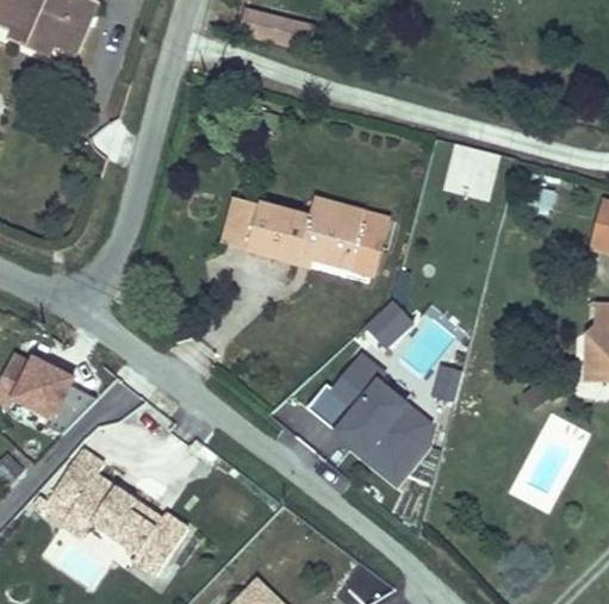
[(0,0),(0,19),(17,27),(36,36),(31,45),(49,54),(54,44),(74,54),(98,0),(0,0)]
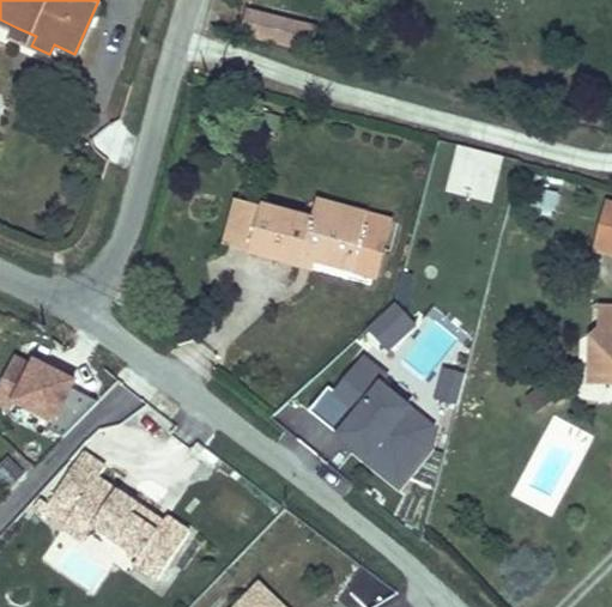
[(313,29),(253,12),(247,37),(306,53),(313,29)]
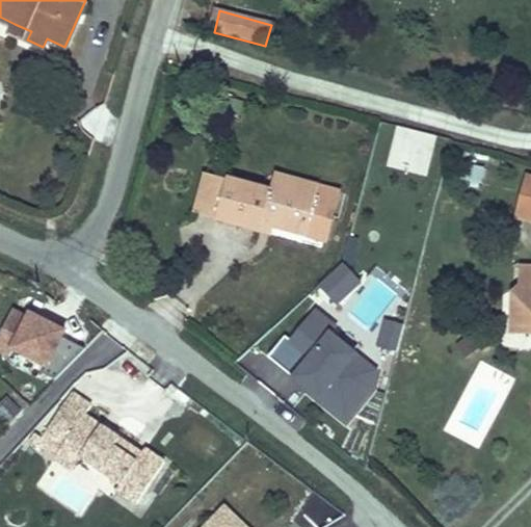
[(31,31),(15,24),(11,33),(27,40),(31,31)]
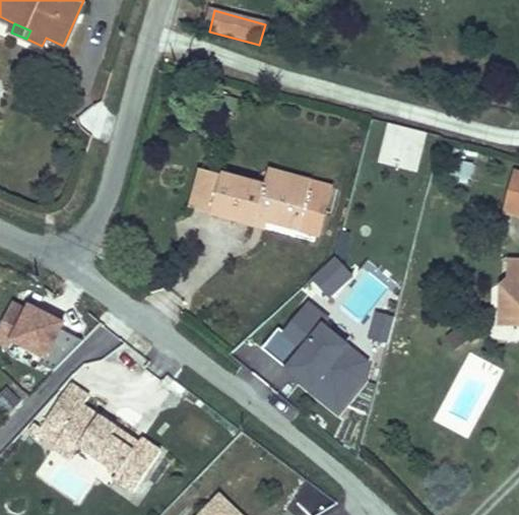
[(384,158),(416,167),(427,128),(394,120),(384,158)]
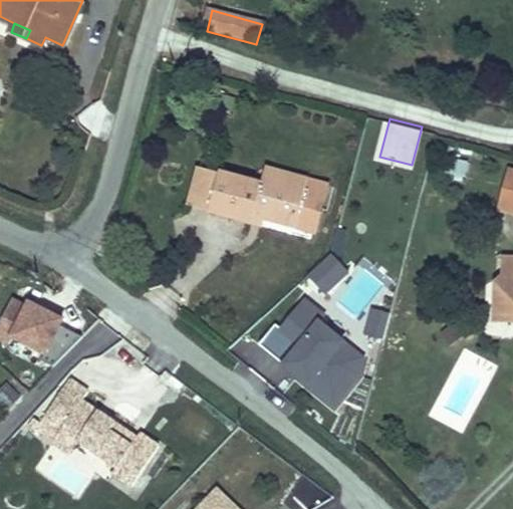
[(442,169),(466,171),(468,153),(443,151),(442,169)]
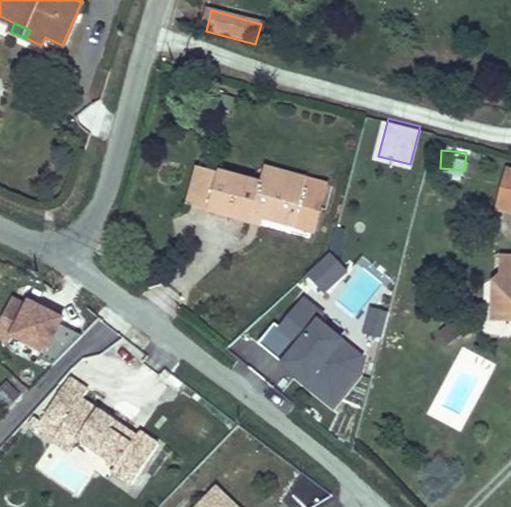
[(306,174),(264,162),(261,172),(304,184),(306,174)]
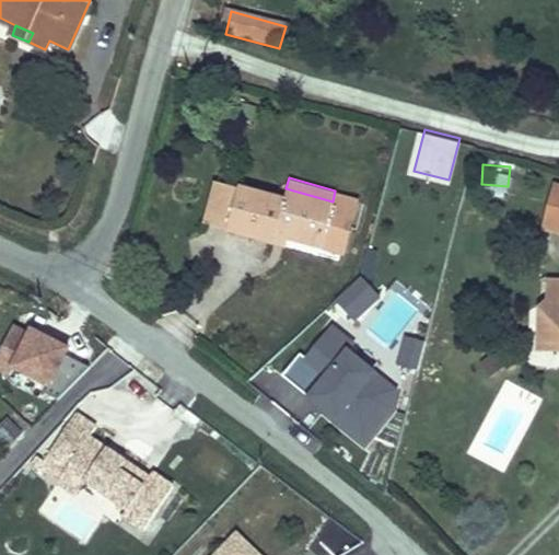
[(217,178),(206,220),(226,226),(237,184),(217,178)]
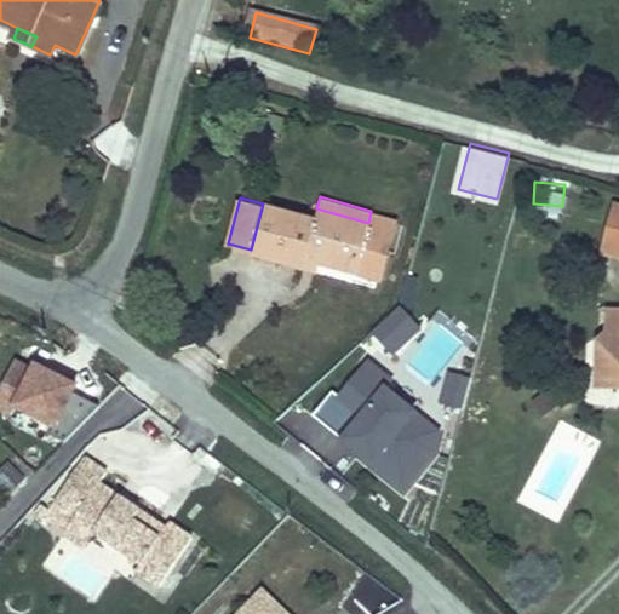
[(618,200),(611,198),(600,245),(618,250),(618,200)]
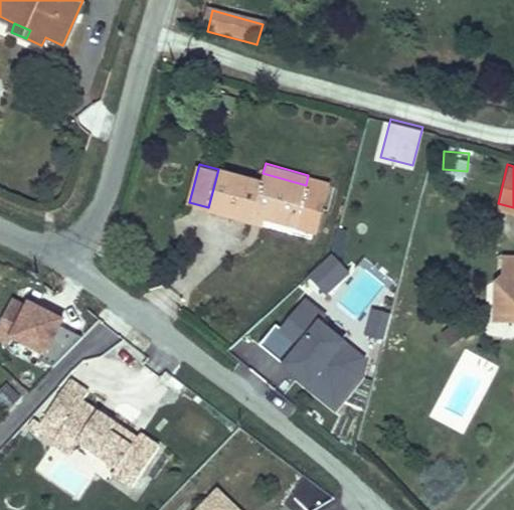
[(262,180),(218,169),(208,207),(251,219),(254,211),(263,213),(296,222),(306,185),(263,173),(262,180)]
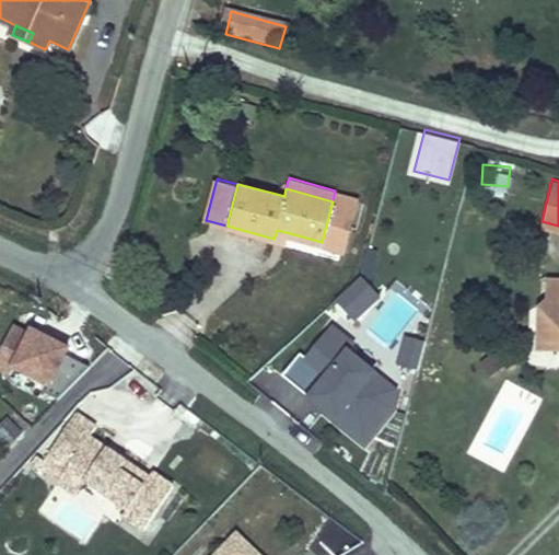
[(338,256),(353,195),(335,191),(333,201),(322,242),(319,251),(338,256)]
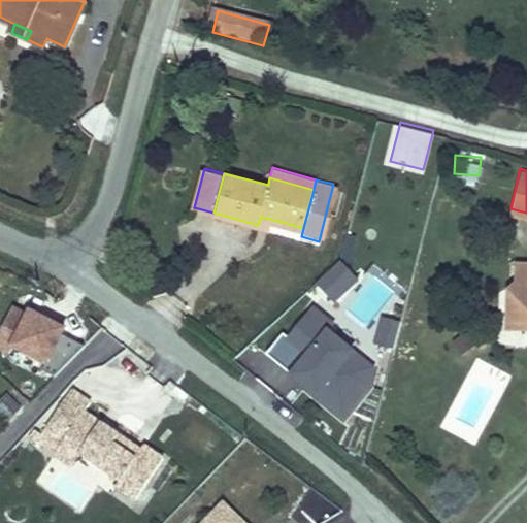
[(258,225),(267,227),(269,219),(261,217),(258,225)]
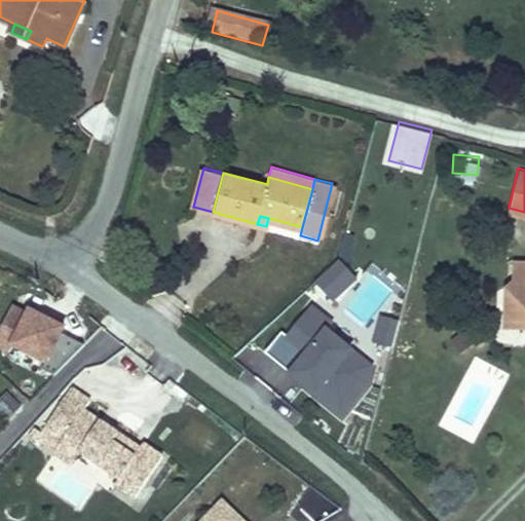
[(330,298),(355,274),(339,257),(314,281),(330,298)]
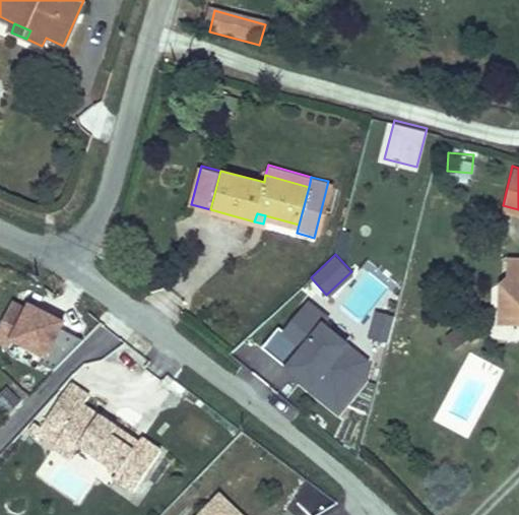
[(518,271),(518,255),(508,255),(508,271),(518,271)]
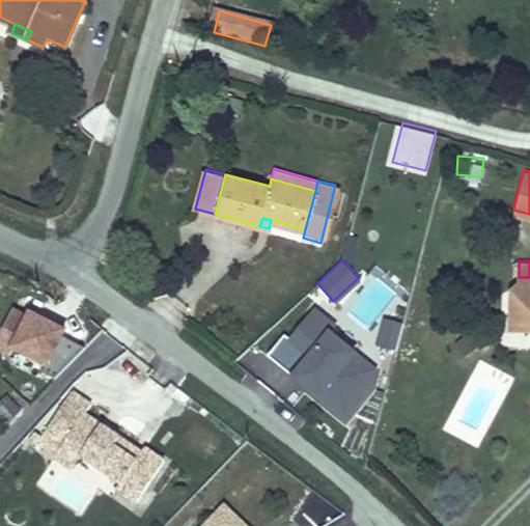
[(529,277),(519,277),(510,288),(509,321),(529,321),(529,277)]
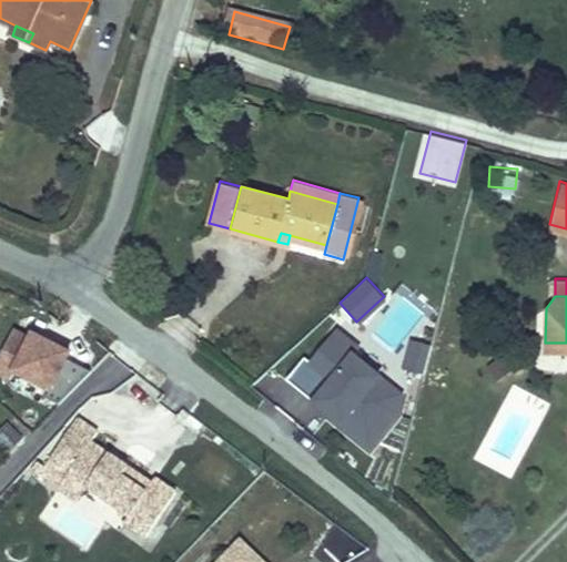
[(30,335),(13,328),(0,357),(0,370),(11,376),(13,371),(30,335)]
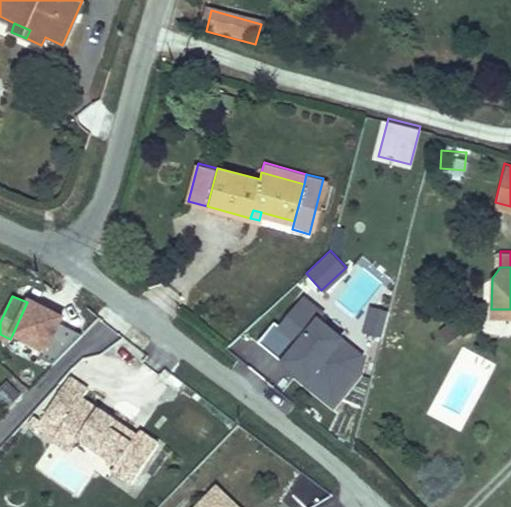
[(369,358),(319,319),(324,313),(304,296),(278,328),(298,345),(281,366),(330,406),(369,358)]
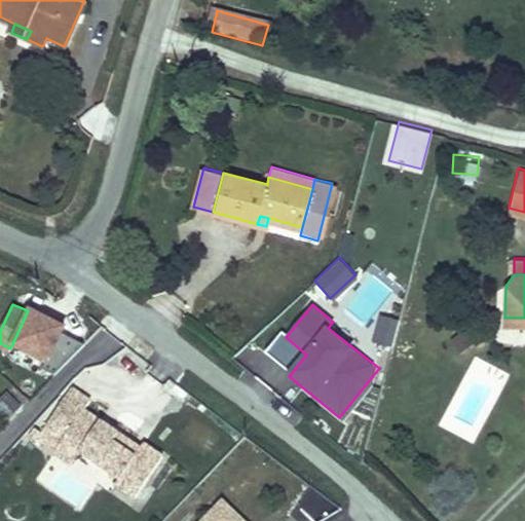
[(66,325),(30,307),(28,310),(12,344),(48,362),(66,325)]
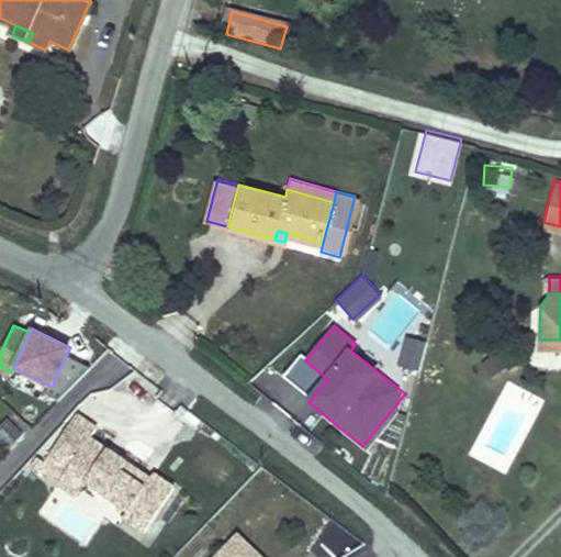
[(422,341),(407,338),(402,363),(416,365),(422,341)]
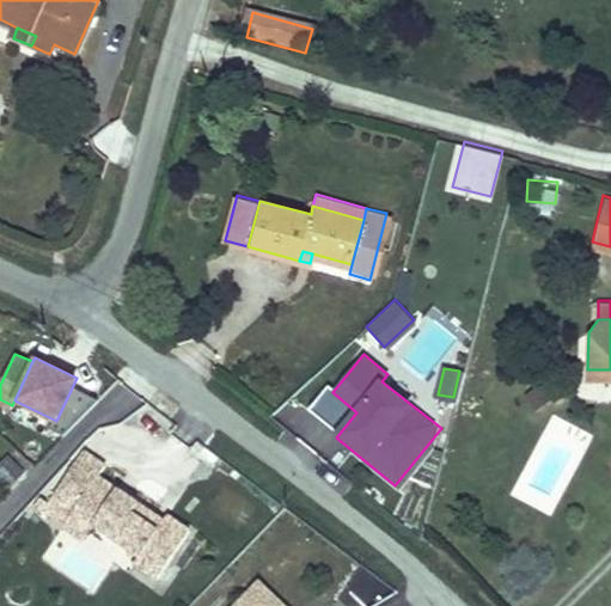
[(537,381),(524,393),(538,409),(551,398),(537,381)]
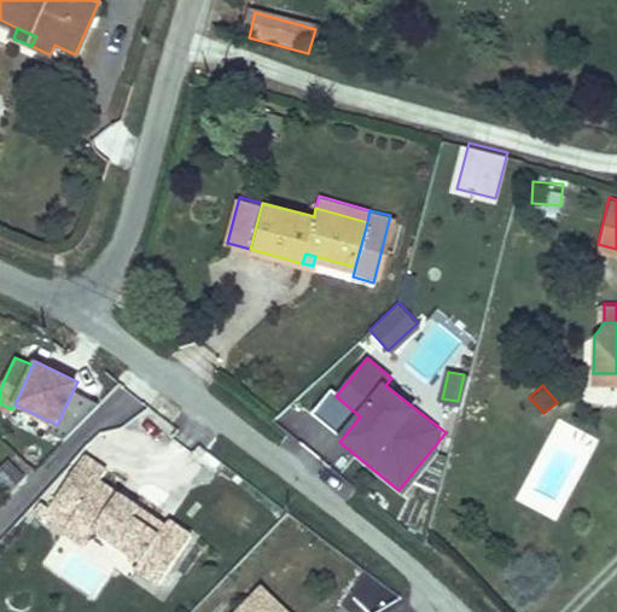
[(83,499),(98,477),(98,478),(106,467),(83,453),(63,484),(83,499)]
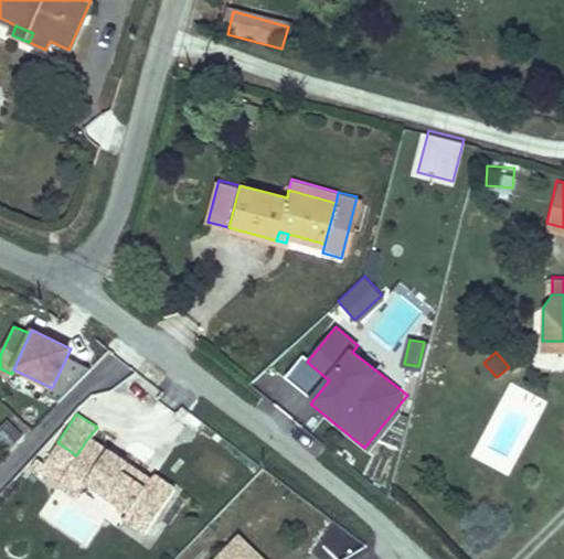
[(0,439),(9,445),(20,430),(2,417),(0,420),(0,439)]
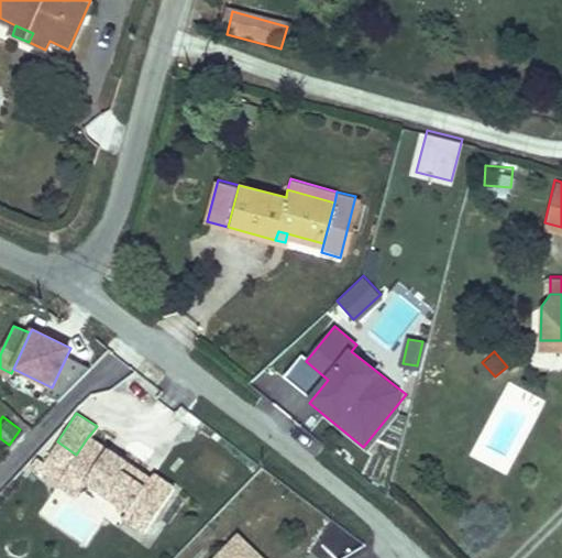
[(144,529),(174,485),(168,482),(153,471),(150,477),(144,485),(120,470),(127,460),(114,453),(112,457),(105,452),(107,448),(89,436),(89,435),(76,455),(67,468),(86,481),(128,509),(123,515),(144,529)]
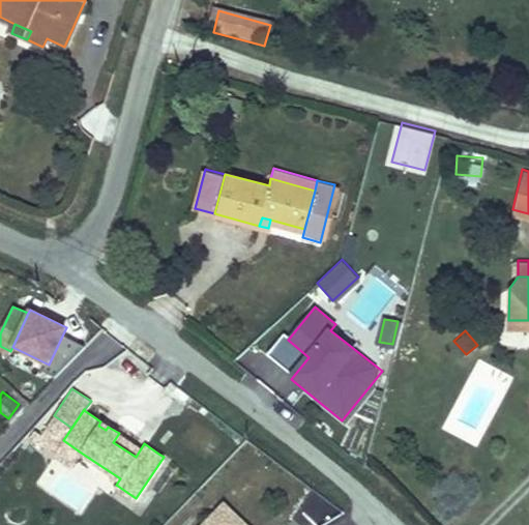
[(106,430),(108,427),(100,421),(98,426),(106,430)]
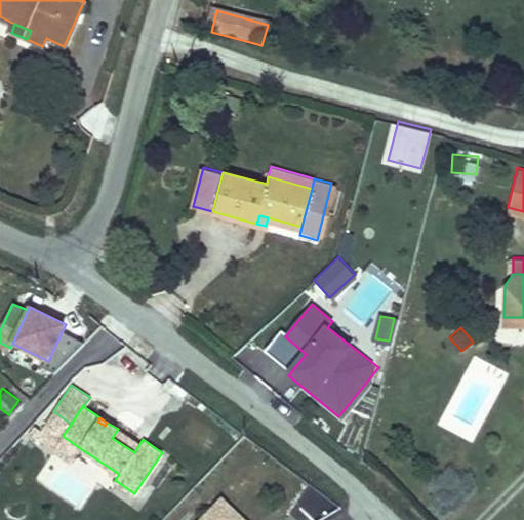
[(139,444),(118,429),(112,438),(134,452),(139,444)]
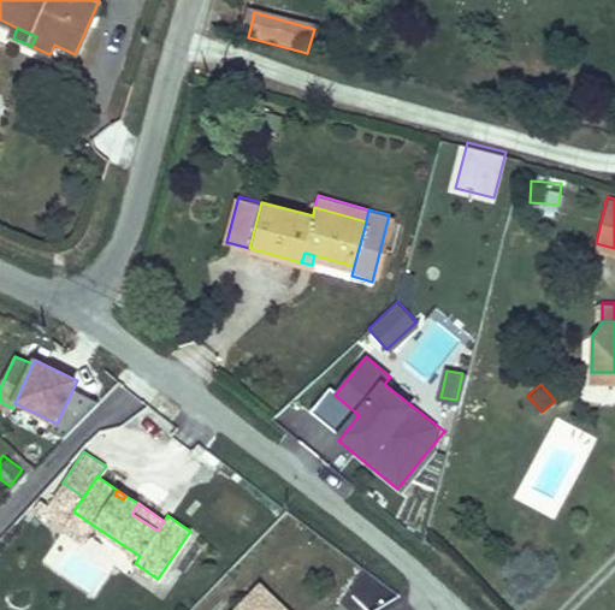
[(83,540),(94,526),(74,511),(63,527),(83,540)]
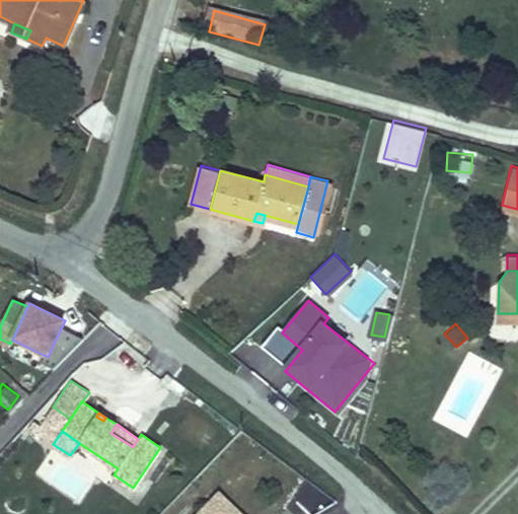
[(242,513),(219,492),(197,513),(242,513)]
